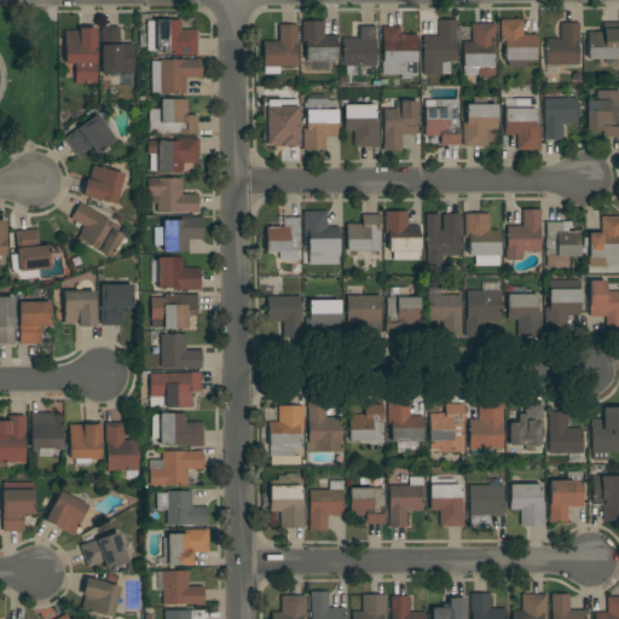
[(522,19),(522,35),(534,35),(534,61),(527,61),(527,69),(510,69),(509,61),(504,61),(504,44),(499,44),(499,19),(522,19)]
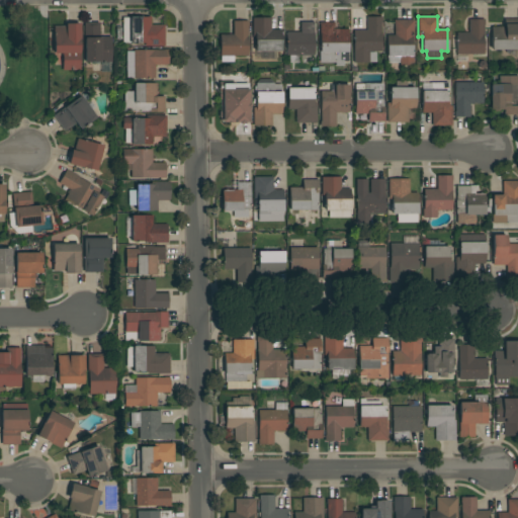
[(125,18),(130,18),(130,17),(151,17),(151,25),(165,25),(164,46),(145,46),(145,44),(122,42),(122,20),(125,18)]
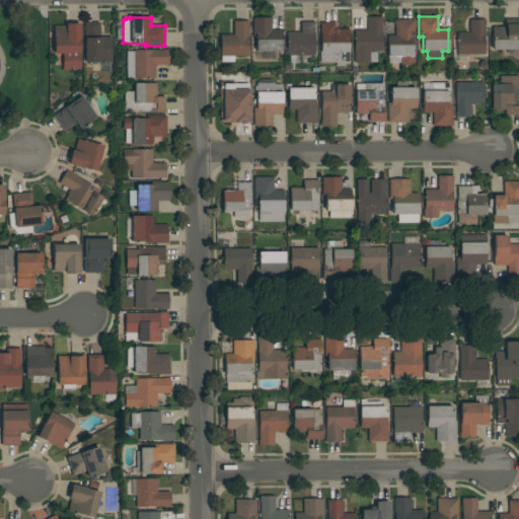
[(383,17),(383,22),(382,22),(382,52),(378,52),(377,63),(354,63),(354,30),(367,30),(367,17),(383,17)]
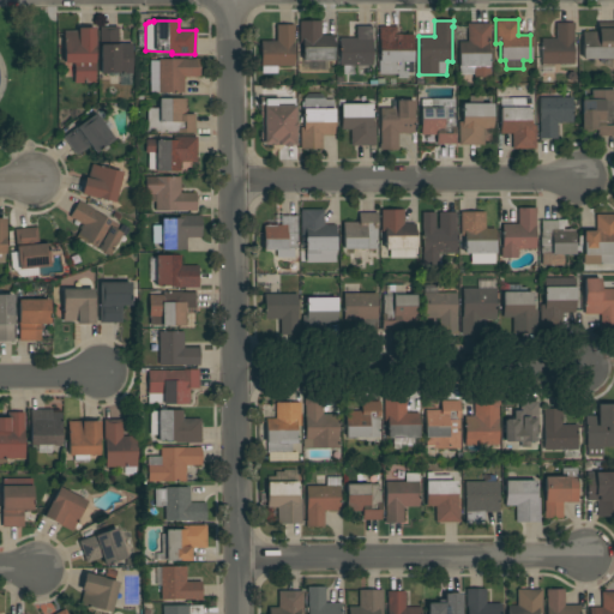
[(320,22),(321,36),(332,35),(333,42),(333,52),(332,52),(332,61),(302,61),(302,48),(301,48),(301,43),(299,43),(299,22),(320,22)]
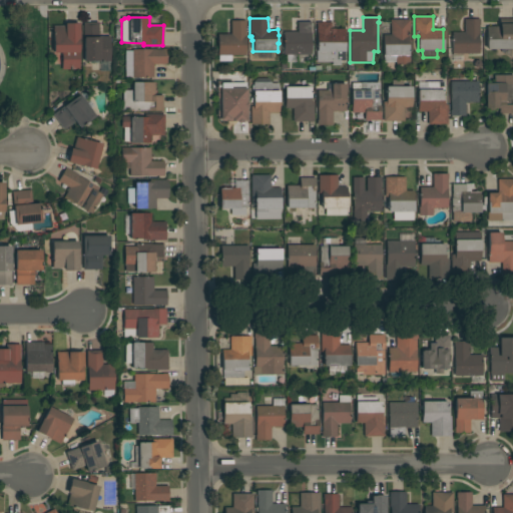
[(410,19),(410,41),(408,41),(408,54),(409,54),(409,65),(396,65),(396,62),(384,62),(384,57),(383,57),(383,35),(390,35),(390,19),(410,19)]
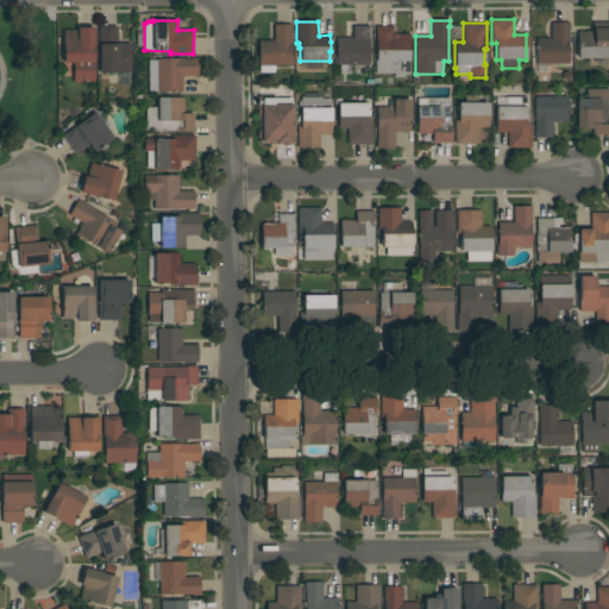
[(551,38),(551,23),(570,23),(570,30),(569,30),(569,64),(548,64),(548,66),(537,67),(537,39),(551,38)]
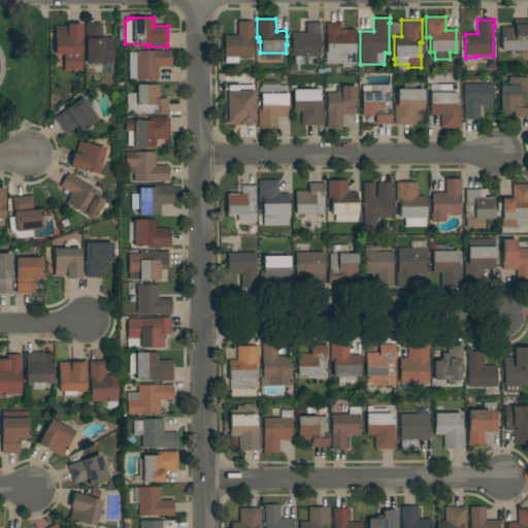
[(527,20),(527,51),(501,52),(501,28),(515,27),(514,20),(527,20)]
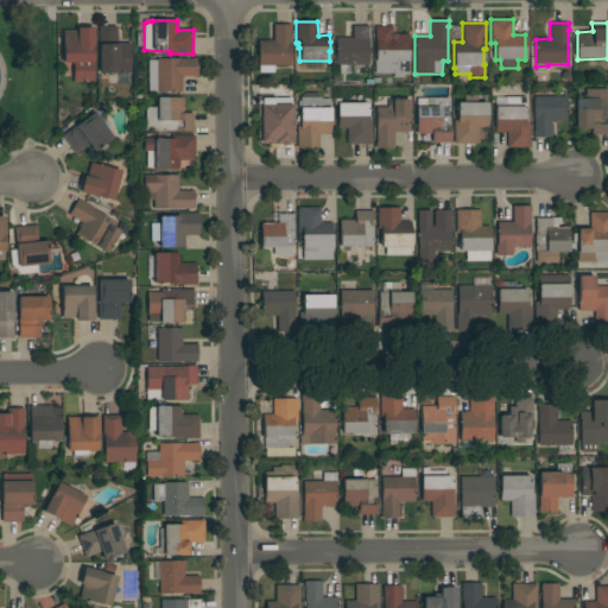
[(273,25),(291,25),(291,30),(290,30),(291,65),(273,65),(273,73),(259,73),(258,42),(273,40),(273,25)]
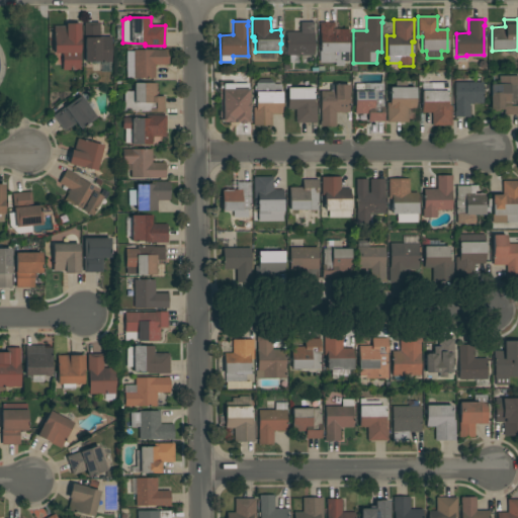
[(111,62),(84,63),(83,23),(99,22),(99,37),(110,36),(111,62)]
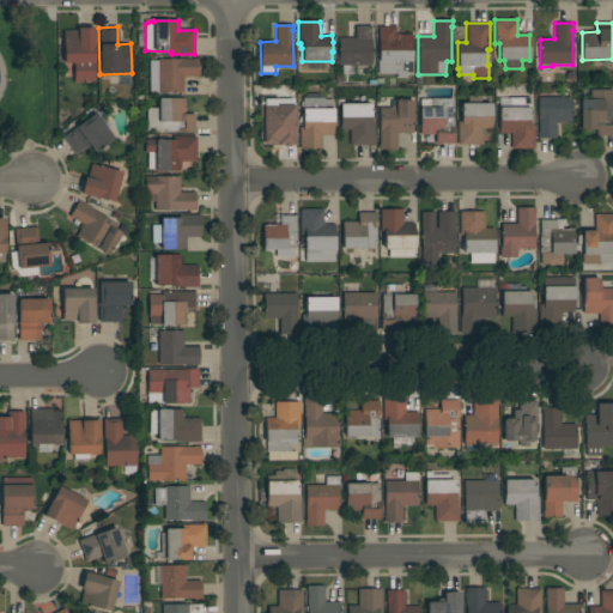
[(356,38),(356,26),(371,26),(371,40),(371,44),(372,44),(372,50),(371,50),(371,66),(353,66),(353,74),(339,74),(339,66),(338,66),(339,62),(337,62),(337,56),(338,56),(338,38),(356,38)]
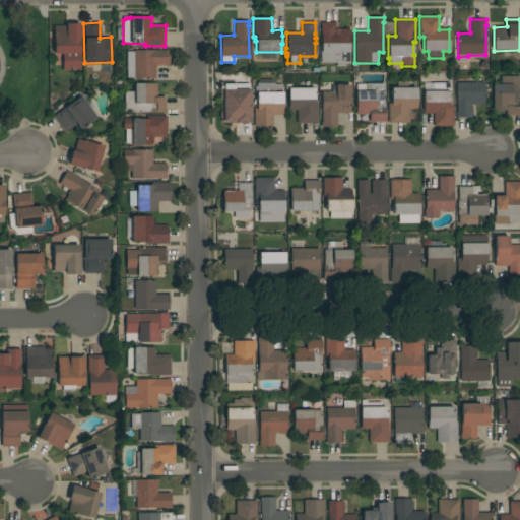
[(335,22),(336,29),(348,29),(349,62),(344,62),(344,67),(336,67),(336,63),(320,63),(320,23),(335,22)]
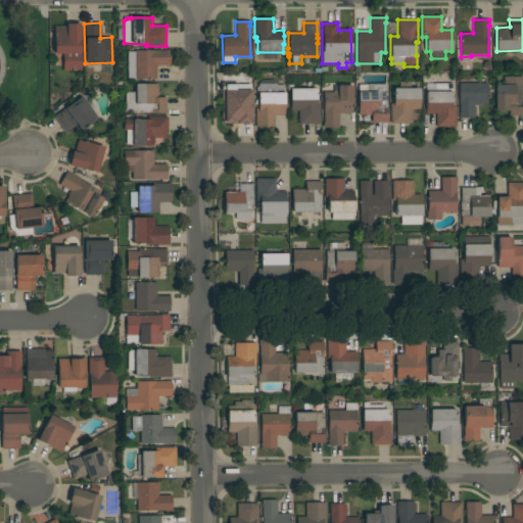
[(62,54),(54,54),(54,27),(66,27),(66,25),(81,25),(81,41),(81,70),(62,70),(62,54)]
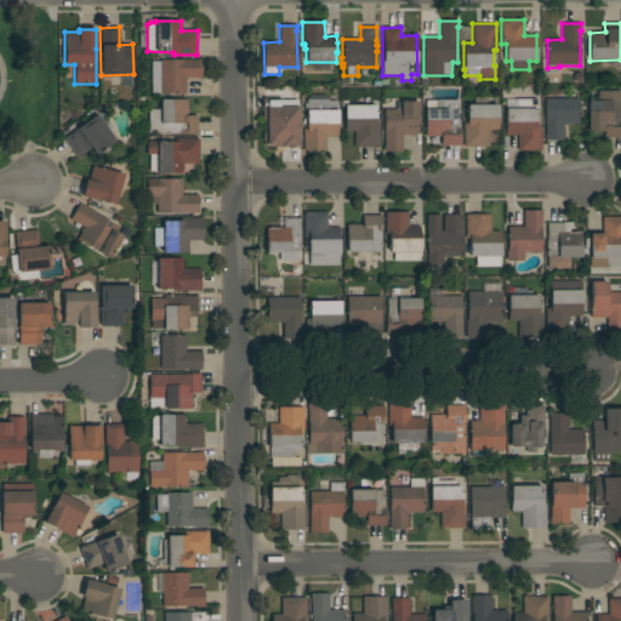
[(186,78),(186,93),(160,95),(160,93),(151,93),(151,61),(160,61),(197,60),(201,60),(201,78),(186,78)]
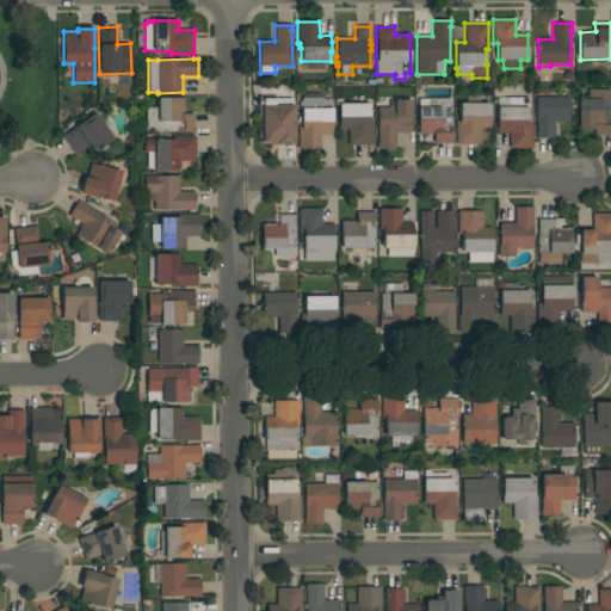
[(610,90),(610,136),(594,136),(594,127),(593,127),(593,130),(578,130),(578,100),(588,100),(588,91),(610,90)]
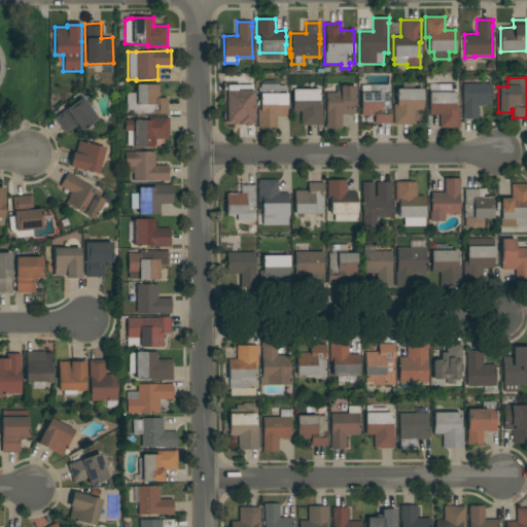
[(239,83),(239,85),(252,85),(253,105),(254,105),(254,111),(253,111),(253,125),(249,125),(248,127),(243,127),(243,126),(234,126),(234,124),(226,124),(226,123),(224,123),(224,120),(222,118),(222,114),(224,112),(224,102),(223,101),(222,83),(239,83)]
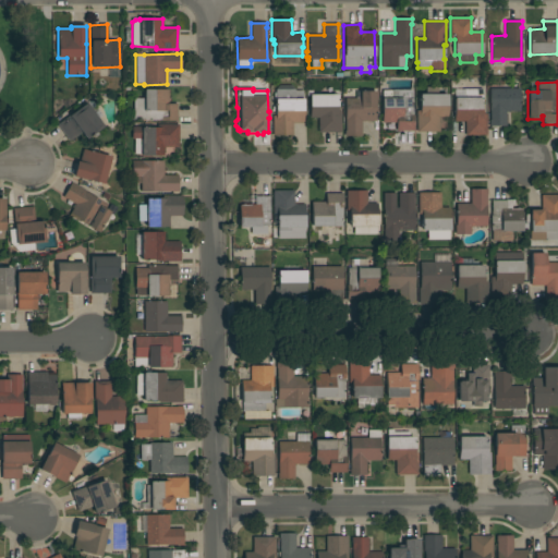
[(416,111),(420,111),(420,95),(426,95),(426,88),(438,88),(438,95),(448,95),(448,117),(439,117),(439,132),(416,132),(416,111)]
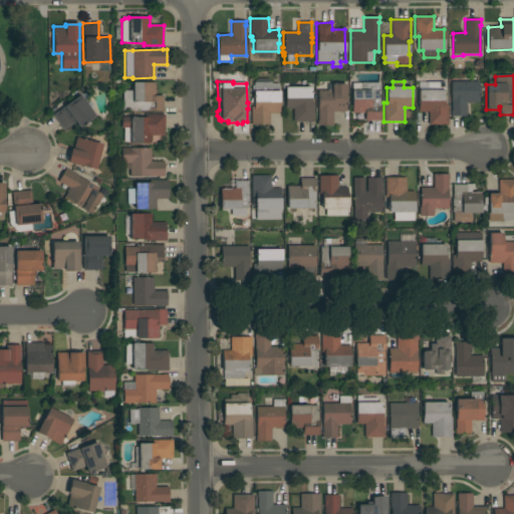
[(450,117),(450,111),(452,111),(451,82),(479,81),(479,102),(466,103),(466,116),(450,117)]
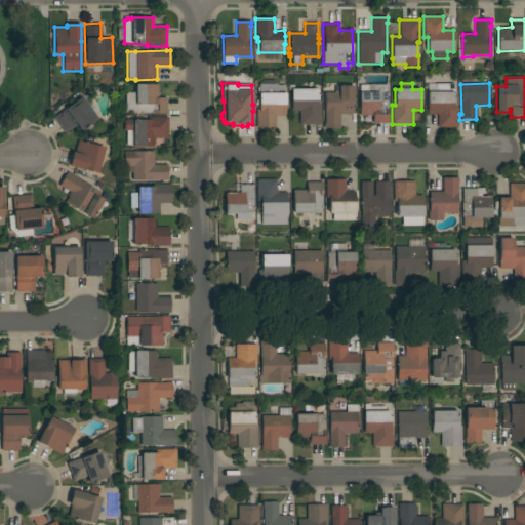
[(159,84),(159,97),(167,97),(167,114),(152,114),(152,113),(136,113),(136,112),(125,112),(125,92),(135,92),(135,84),(159,84)]
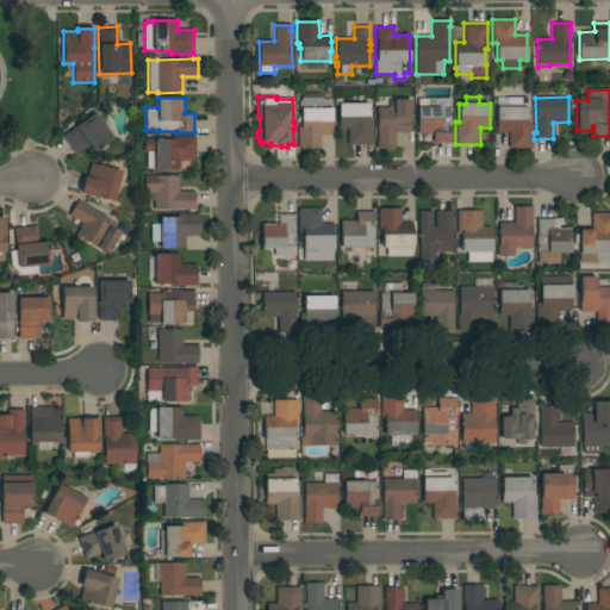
[(298,149),(298,126),(300,126),(300,122),(298,122),(298,116),(300,116),(300,110),(299,110),(299,101),(302,101),(302,98),(323,98),(323,99),(331,99),(331,109),(331,134),(321,134),(321,149),(298,149)]
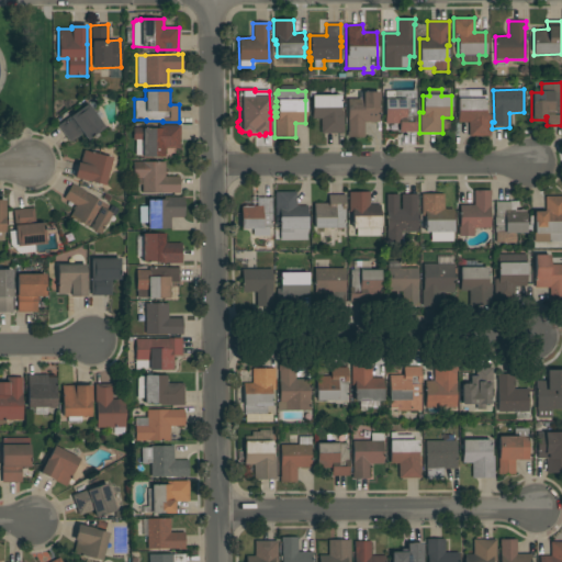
[(458,100),(468,100),(468,90),(486,90),(486,99),(486,115),(490,115),(490,137),(469,137),(469,122),(458,122),(458,100)]
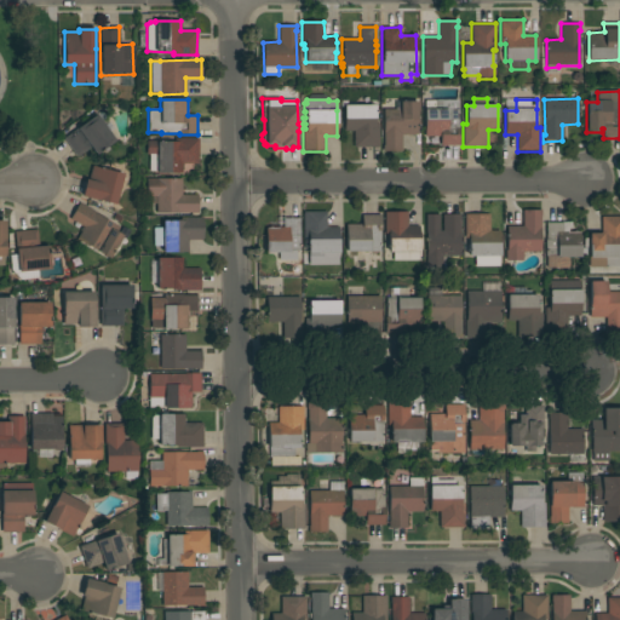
[(458,128),(460,128),(460,145),(440,145),(440,137),(424,137),(424,109),(426,109),(426,102),(435,102),(435,101),(458,101),(458,128)]
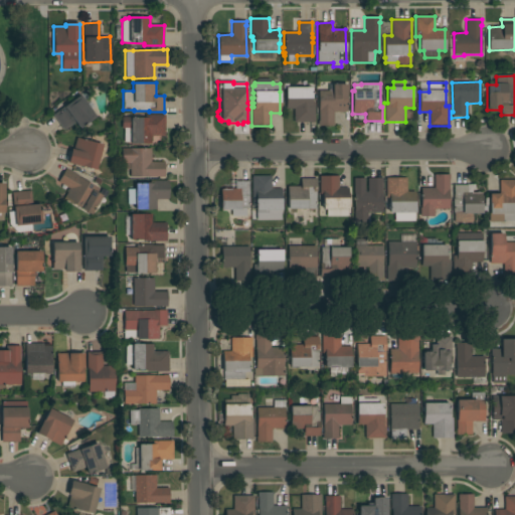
[(334,112),(334,126),(319,126),(319,91),(332,91),(332,84),(348,84),(348,93),(346,93),(347,112),(334,112)]
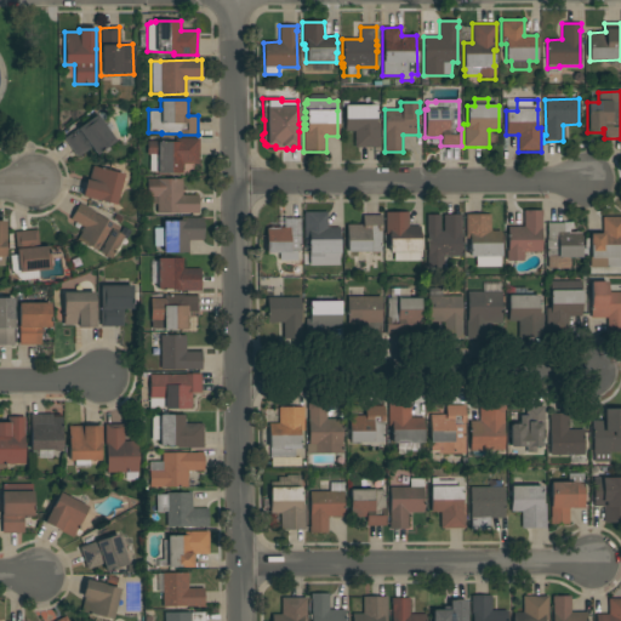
[(375,106),(375,124),(380,124),(380,147),(354,148),(354,131),(345,131),(345,106),(375,106)]
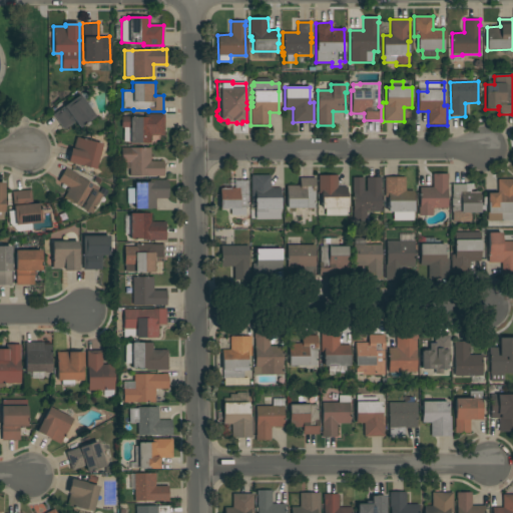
[(95,117),(79,128),(75,122),(63,130),(52,113),(80,94),(95,117)]
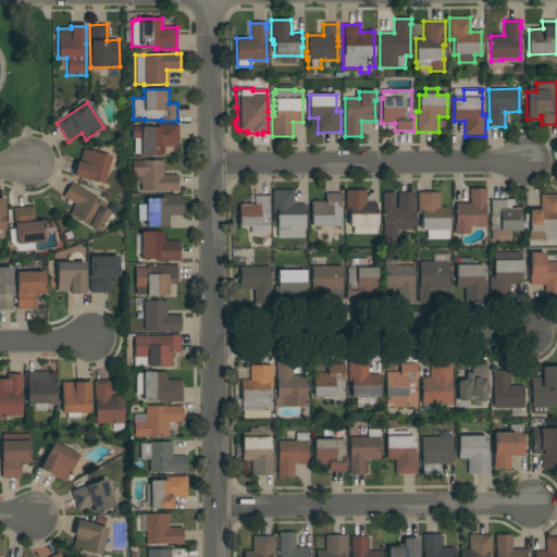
[(178,147),(163,147),(163,156),(141,156),(140,139),(132,139),(132,127),(143,127),(143,128),(158,128),(158,124),(178,124),(178,147)]
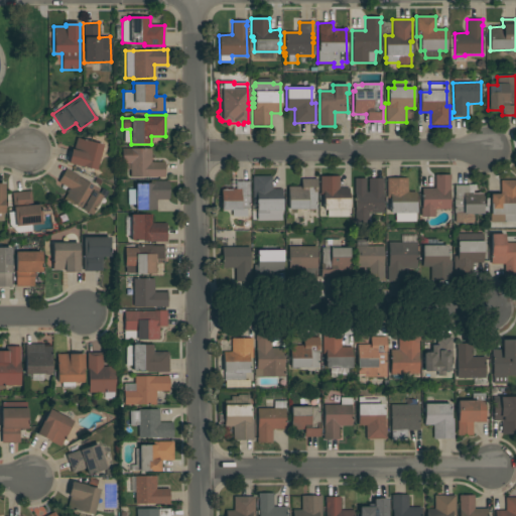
[(72,149),(74,149),(77,138),(103,145),(96,170),(84,167),(68,163),(72,149)]
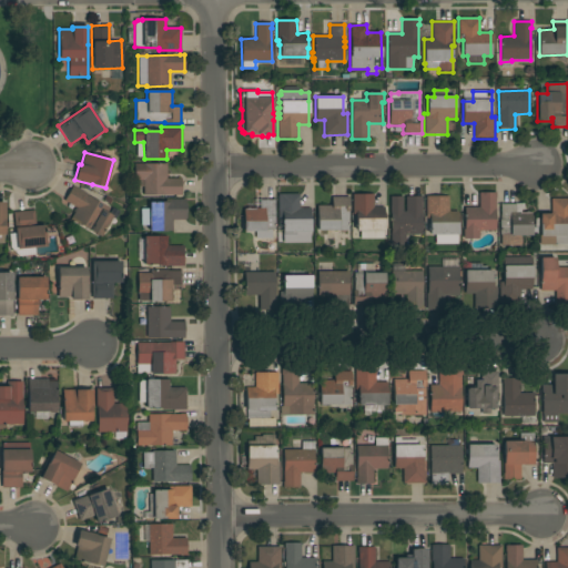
[(166,179),(181,179),(182,195),(175,195),(143,195),(143,180),(134,180),(134,164),(166,164),(166,179)]
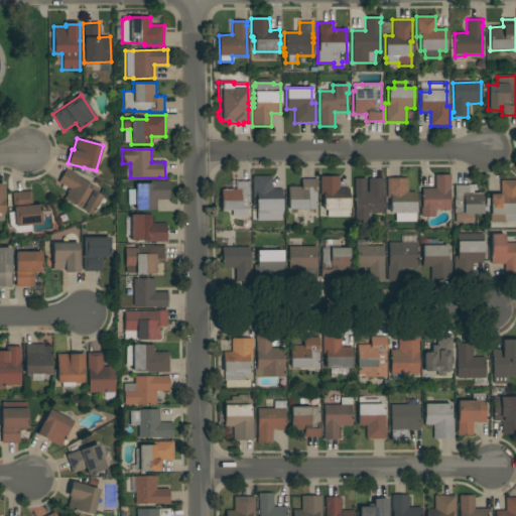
[(80,176),(79,177),(99,189),(97,194),(102,197),(91,216),(82,210),(82,209),(65,199),(70,188),(58,182),(66,169),(80,176)]
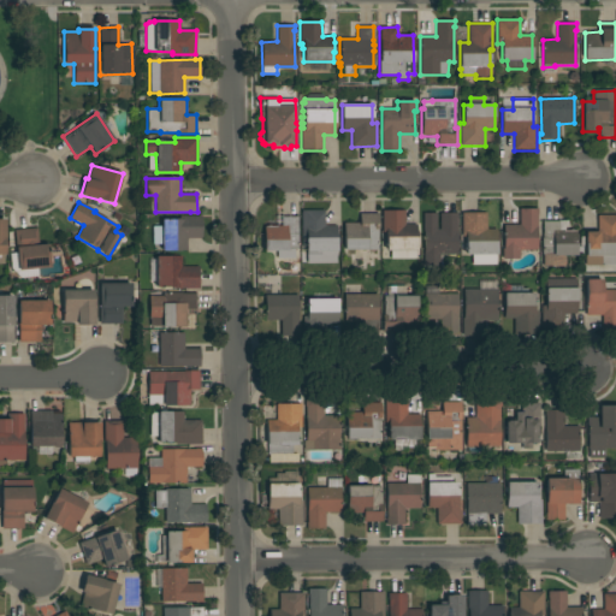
[(519,225),(519,209),(538,209),(538,214),(537,214),(537,250),(519,250),(519,260),(502,260),(502,249),(504,249),(504,225),(519,225)]
